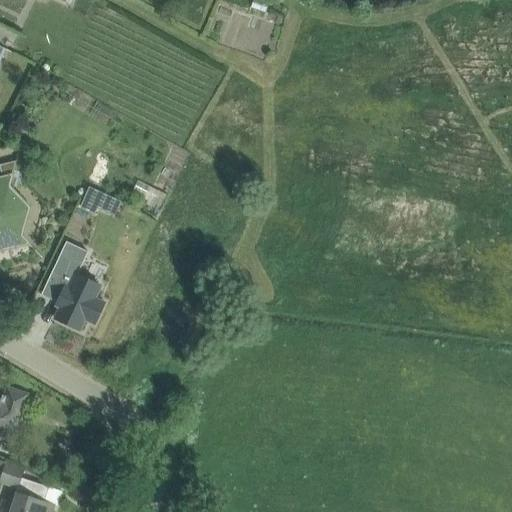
[(17,161),(0,165),(0,167),(2,177),(13,174),(17,161)]
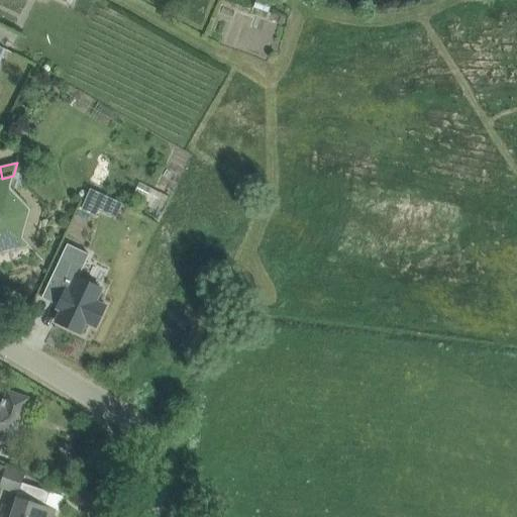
[(0,240),(19,236),(26,210),(8,191),(0,193),(0,240)]
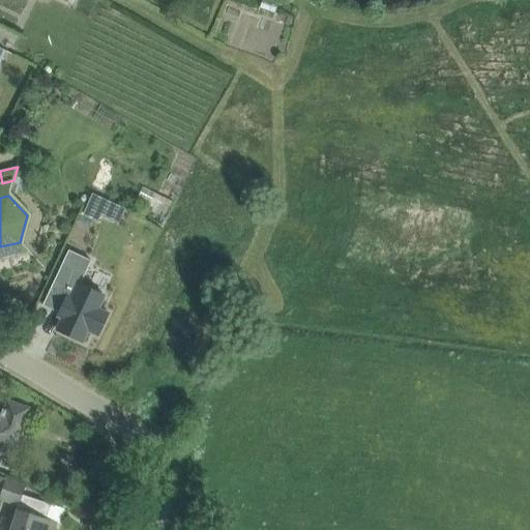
[(93,196),(84,216),(98,224),(108,203),(93,196)]
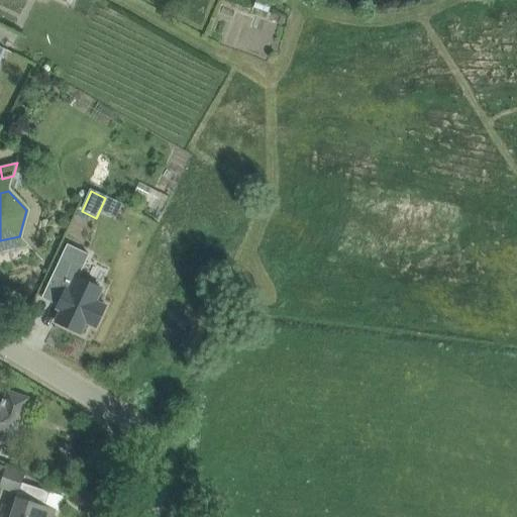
[(152,196),(147,207),(161,213),(168,197),(157,192),(154,197),(152,196)]
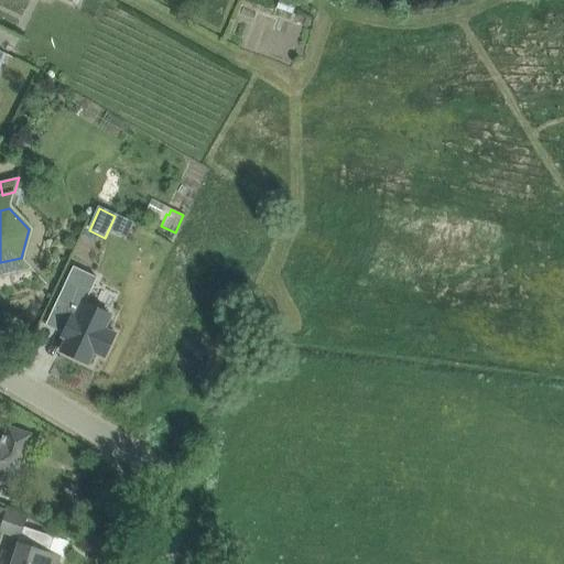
[(74,267),(53,311),(71,318),(62,337),(66,339),(61,351),(88,364),(94,351),(105,357),(116,334),(105,329),(111,315),(86,303),(97,278),(74,267)]
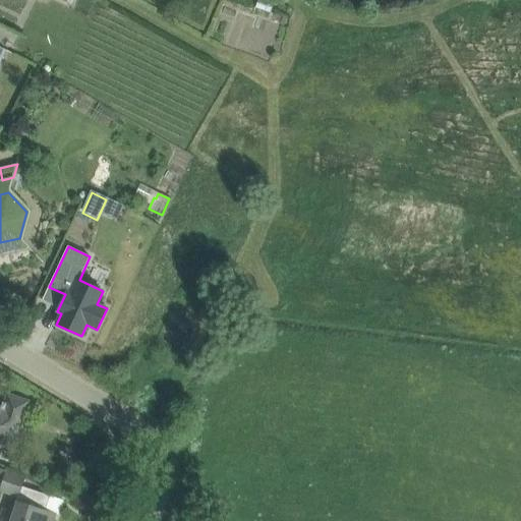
[(0,435),(7,438),(12,423),(19,425),(27,402),(8,395),(5,403),(3,402),(1,407),(0,406),(0,435)]
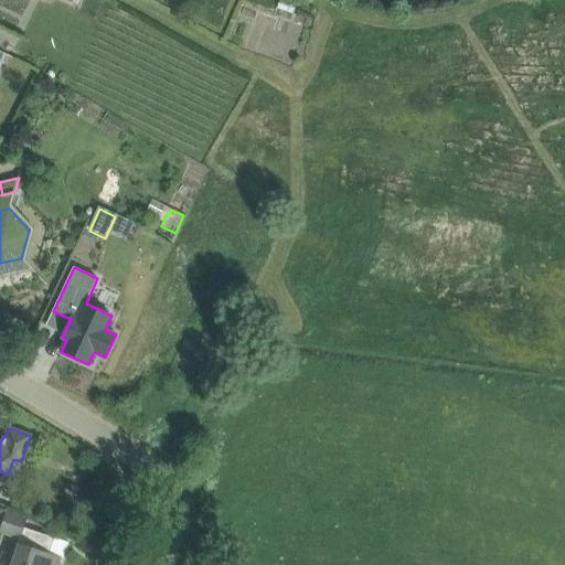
[(7,511),(0,530),(0,532),(20,540),(11,564),(57,564),(61,557),(50,553),(55,537),(24,528),(28,519),(7,511)]
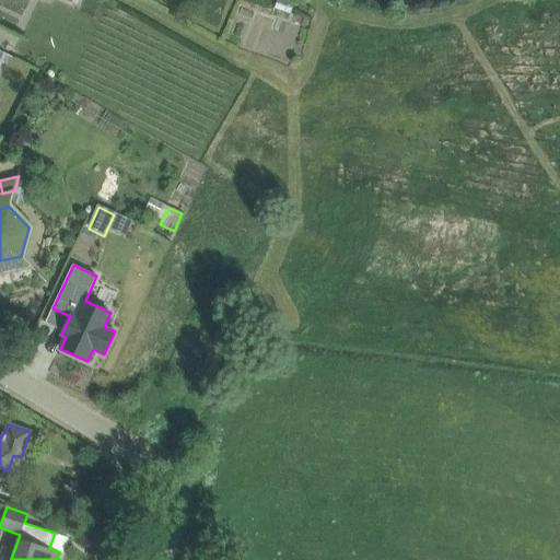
All buildings are outlined.
